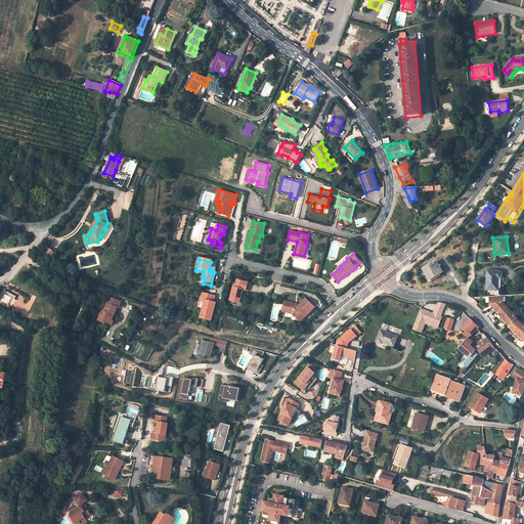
[(435,262),(423,269),(429,279),(442,272),(437,263),(435,262)]
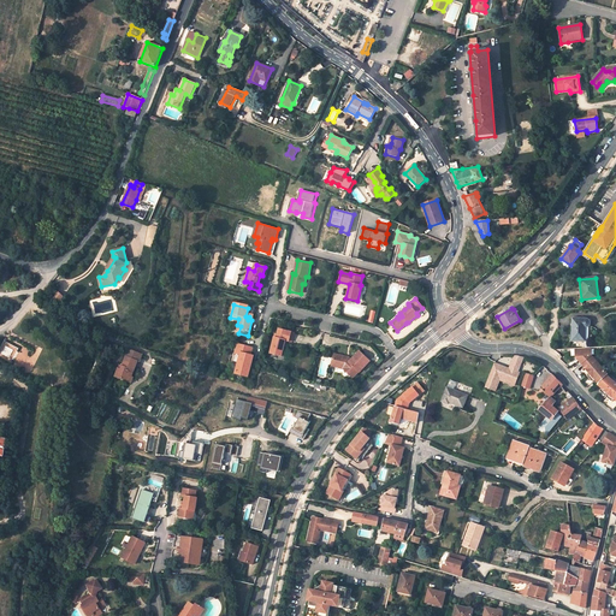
[(586,319),(573,318),(572,339),(584,341),(585,326),(586,326),(587,325),(588,324),(588,323),(588,321),(587,320),(586,319)]
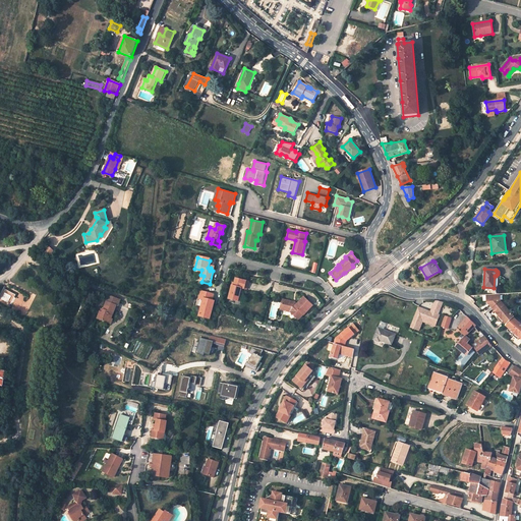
[(246,289),(248,281),(235,278),(233,286),(232,285),(228,299),(238,301),(241,288),(246,289)]
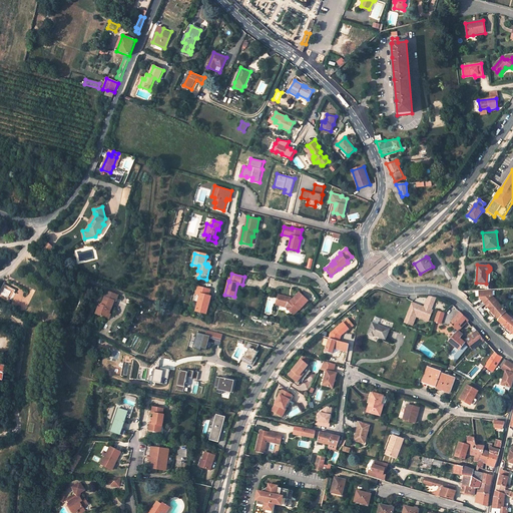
[(0,294),(11,299),(15,289),(4,285),(0,294)]
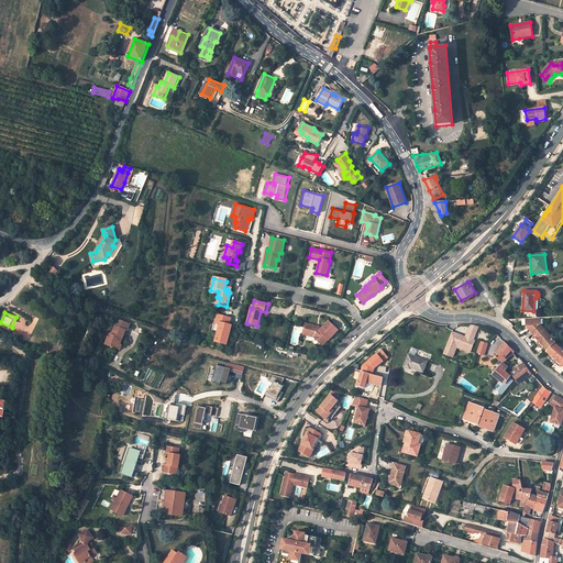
[(230,318),(217,313),(214,322),(219,323),(214,341),(225,344),(231,324),(229,324),(230,318)]
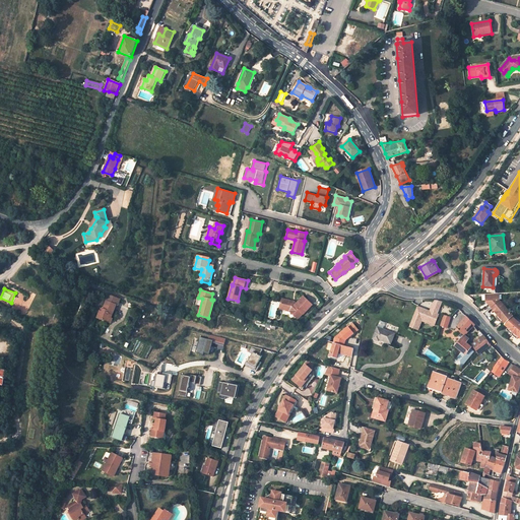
[(498,301),(497,294),(483,295),(483,303),(490,308),(498,301)]
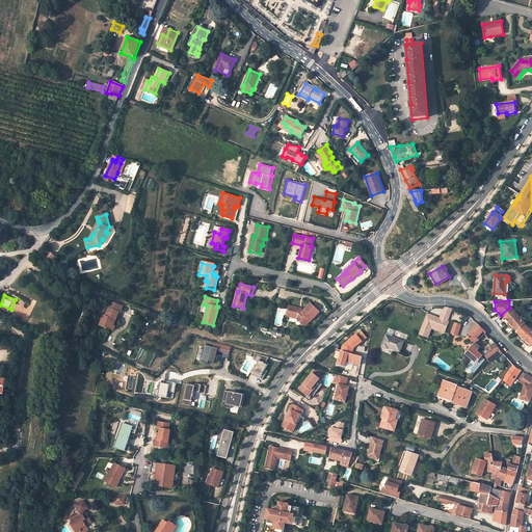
[(311,321),(320,312),(310,303),(303,311),(302,310),(301,311),(298,311),(298,309),(289,306),(286,316),(292,318),(292,315),(297,316),(296,319),(306,326),(311,321)]
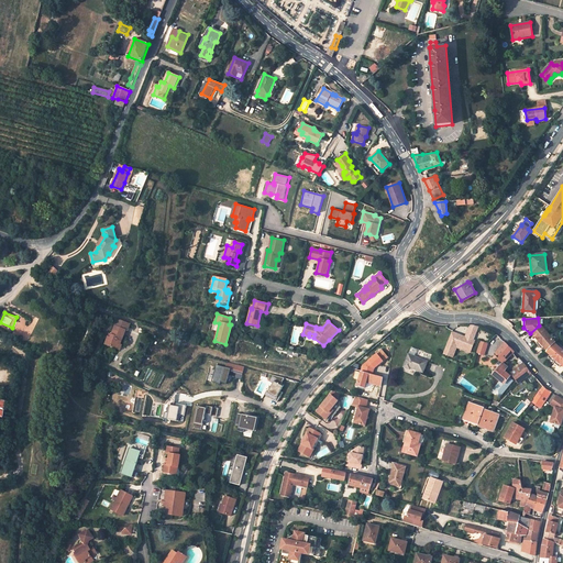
[(125,330),(116,326),(112,334),(111,338),(108,337),(106,344),(116,348),(118,343),(120,344),(125,330)]
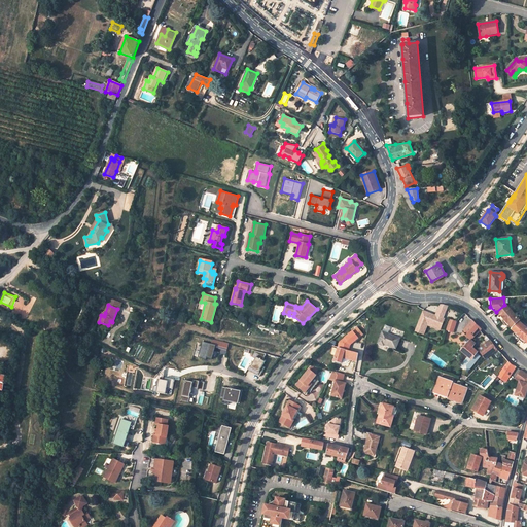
[(415,330),(422,334),(426,322),(441,327),(444,319),(443,318),(445,312),(447,306),(446,305),(442,305),(440,305),(435,316),(423,311),(415,330)]
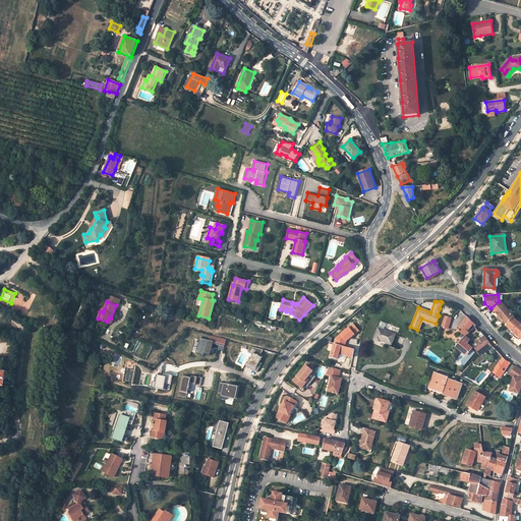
[(513,315),(499,301),(490,308),(493,311),(490,313),(501,323),(503,321),(506,324),(513,316),(513,315)]
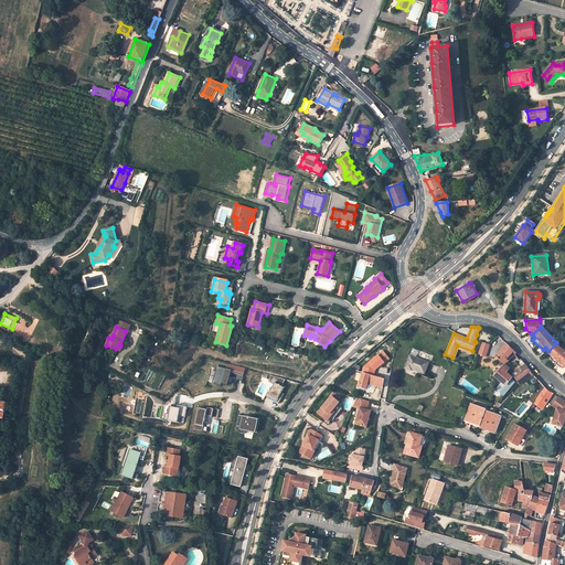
[(490,345),(481,342),(478,354),(486,358),(490,345)]
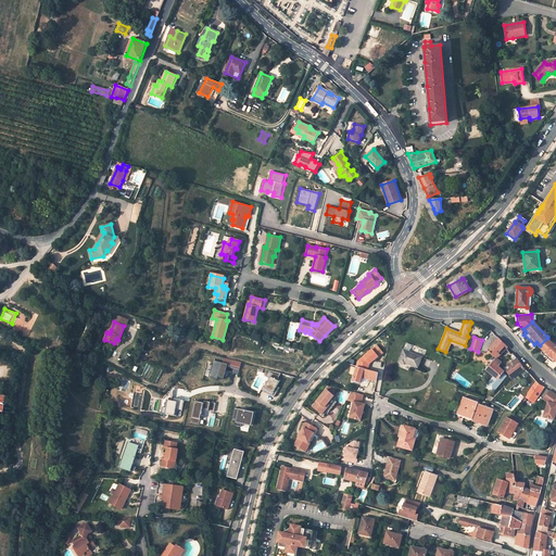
[(497,355),(506,345),(498,338),(490,348),(497,355)]
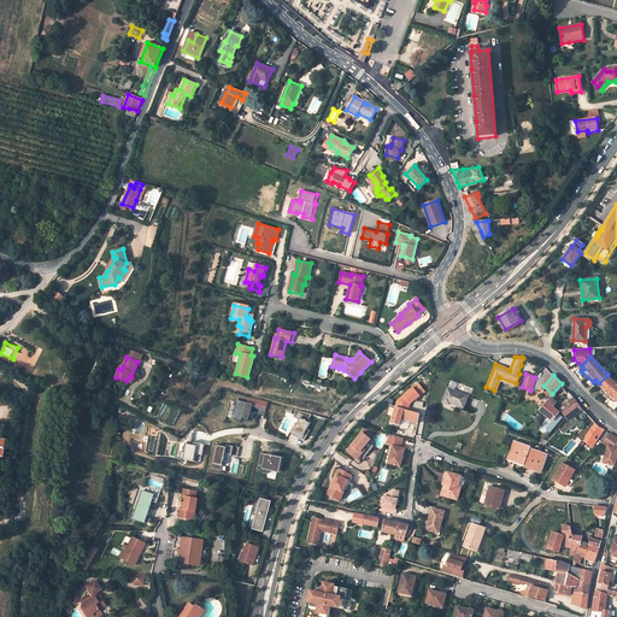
[(616,385),(607,375),(599,383),(598,385),(603,388),(600,391),(610,400),(611,401),(613,399),(616,401),(616,385)]
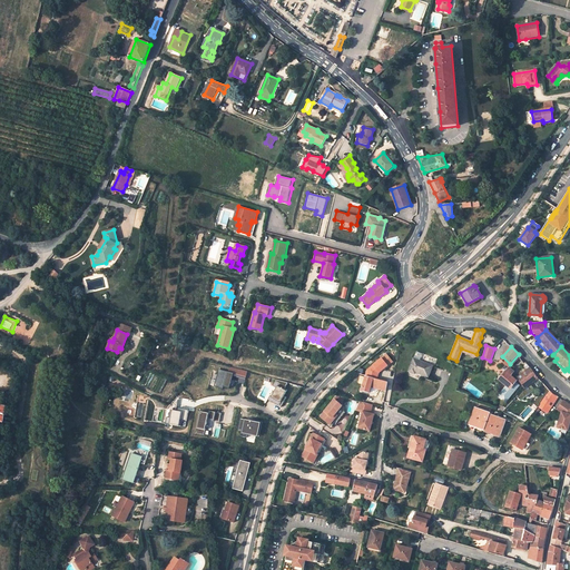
[(519,359),(520,359),(521,355),(519,354),(510,364),(512,365),(519,359)]
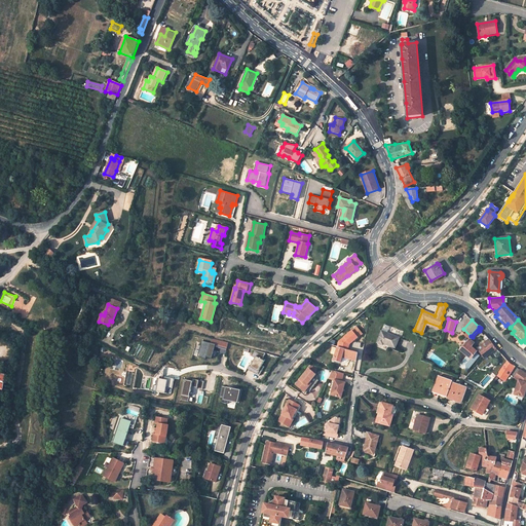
[(349,344),(358,338),(352,331),(339,341),(337,346),(338,346),(348,349),(349,344)]
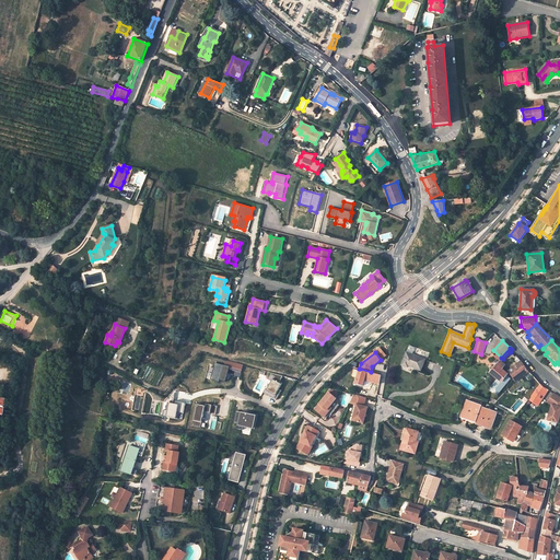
[(424,360),(406,352),(401,365),(408,368),(408,366),(420,371),(424,360)]
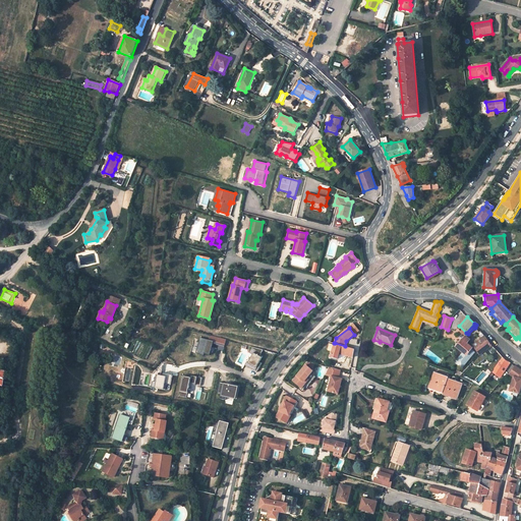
[(225,347),(226,340),(225,339),(211,335),(209,340),(200,338),(196,353),(205,355),(205,354),(210,355),(214,344),(225,347)]
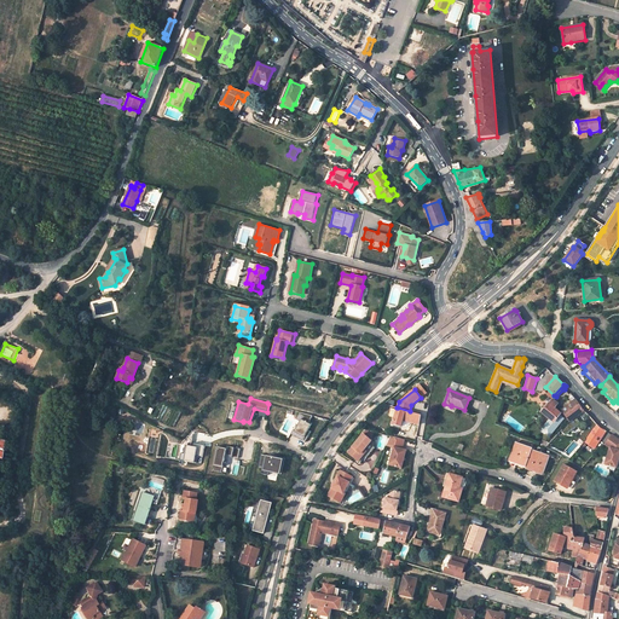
[(561,414),(555,408),(557,404),(553,399),(542,411),(551,420),(554,422),(560,415),(561,414)]
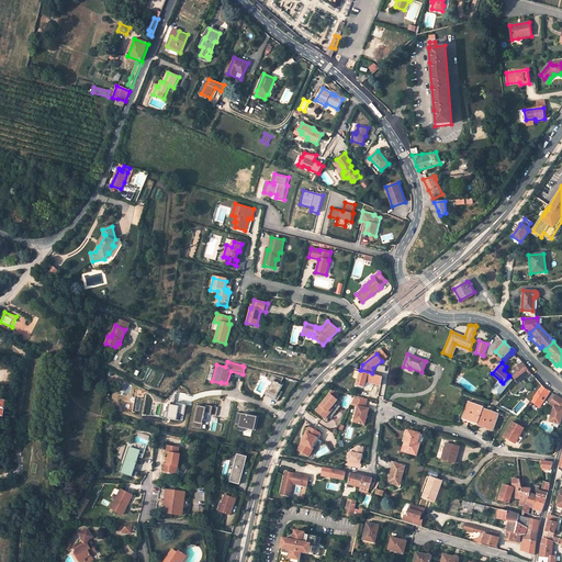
[(523,362),(519,364),(509,372),(517,383),(524,379),(530,373),(523,362)]
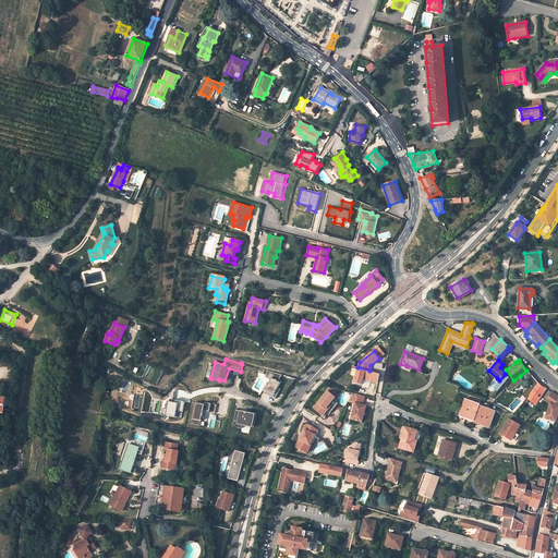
[(361,385),(364,377),(372,379),(371,380),(378,383),(379,375),(359,368),(359,367),(358,367),(356,367),(355,370),(358,371),(353,383),(361,385)]
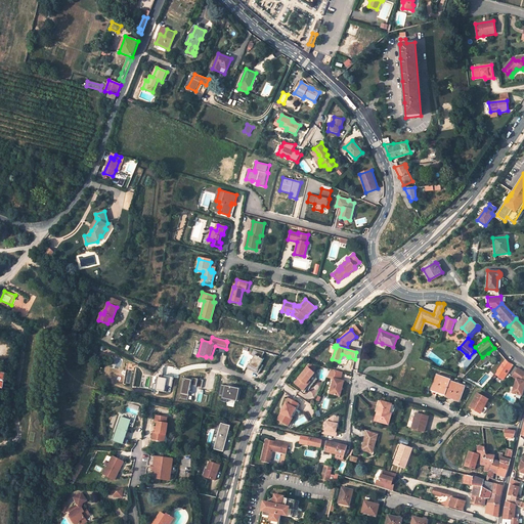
[(249,363),(247,367),(259,374),(263,364),(261,363),(264,358),(262,356),(265,351),(254,349),(251,354),(254,356),(250,363),(249,363)]
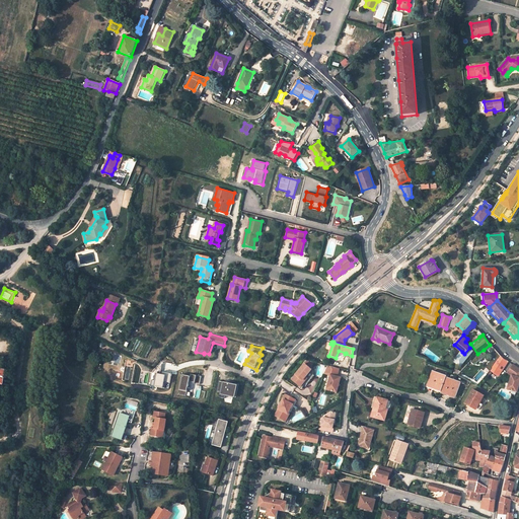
[(464,354),(462,352),(454,361),(460,366),(473,352),(469,348),(464,354)]
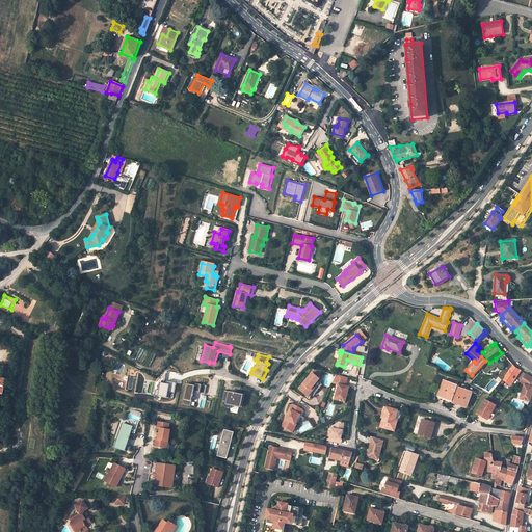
[(496,358),(489,363),(482,370),(486,374),(500,364),(496,358)]
